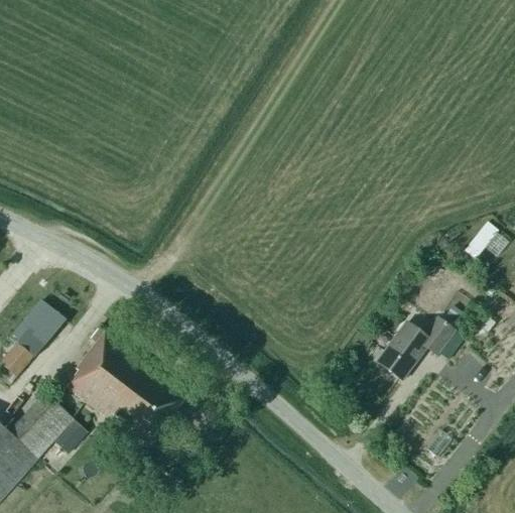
[(499,229),(488,221),(465,249),(476,258),(499,229)]
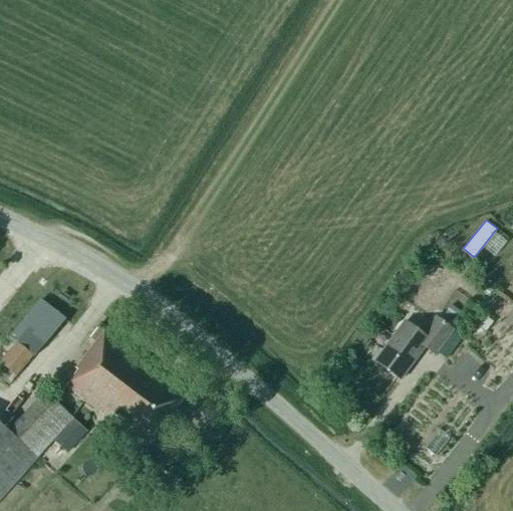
[(457,321),(473,300),(460,291),(445,312),(457,321)]
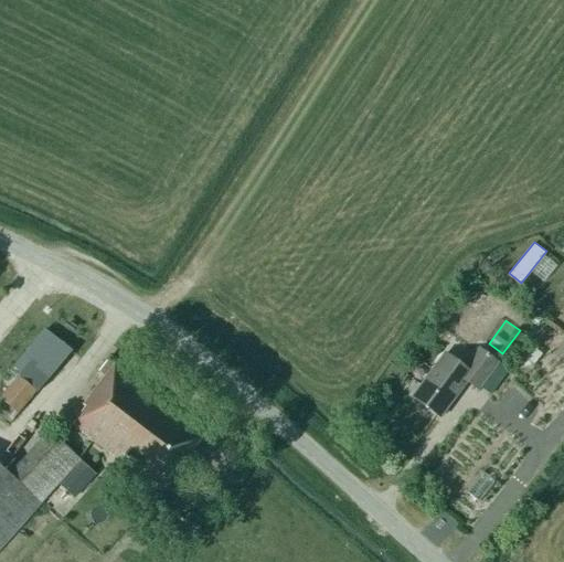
[(0,412),(10,422),(73,348),(46,327),(11,368),(8,366),(0,374),(0,412)]
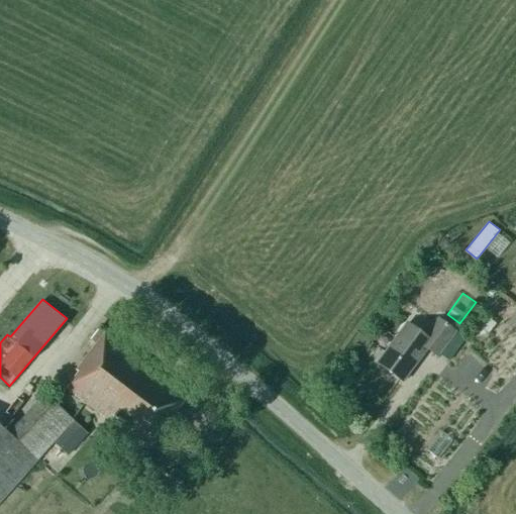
[(408,322),(379,362),(403,380),(427,346),(437,354),(438,353),(447,360),(462,338),(454,332),(455,329),(439,317),(438,319),(417,304),(405,320),(408,322)]
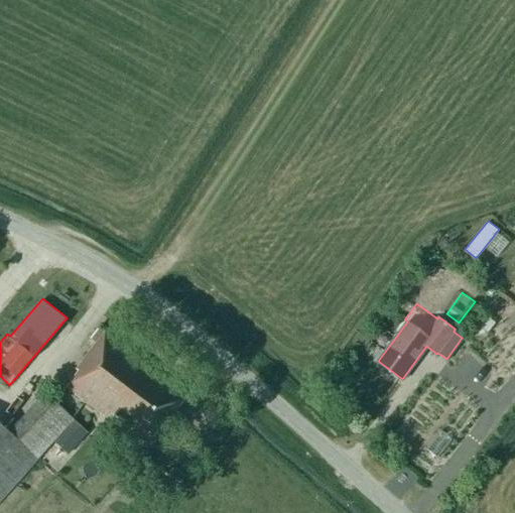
[(116,420),(129,430),(131,427),(151,442),(188,393),(99,327),(91,337),(97,342),(77,369),(79,370),(67,386),(115,422),(116,420)]
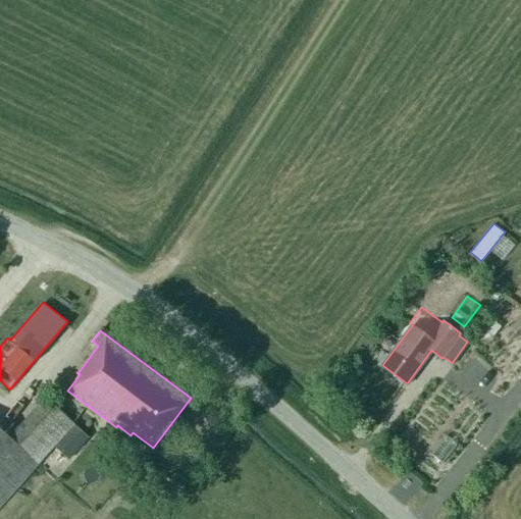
[(0,506),(74,423),(46,398),(10,438),(0,428),(0,506)]
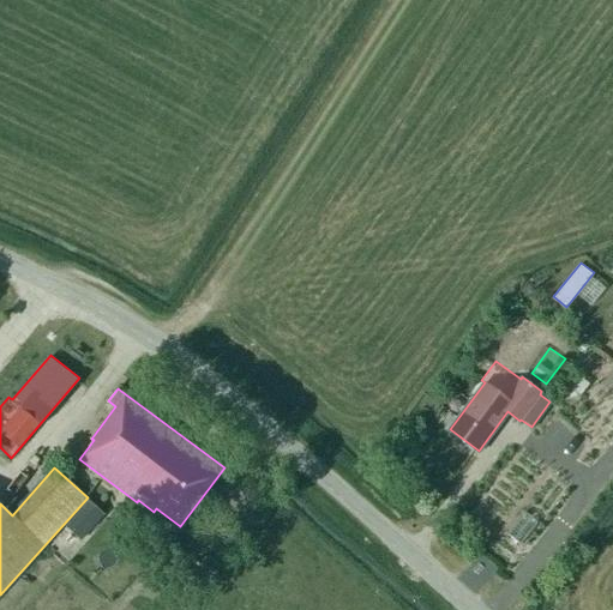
All buildings are outlined.
